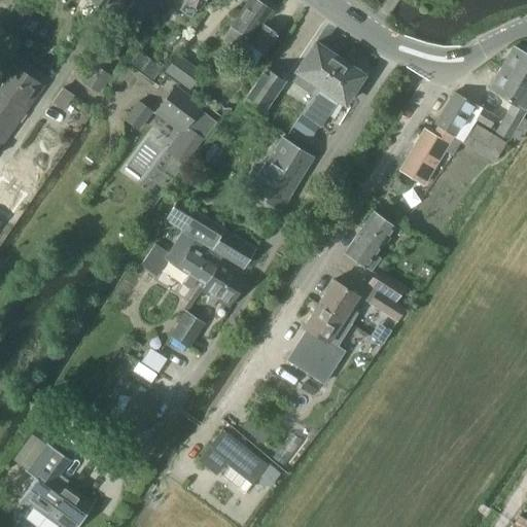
[(184,0),(179,8),(190,18),(203,0),(184,0)]
